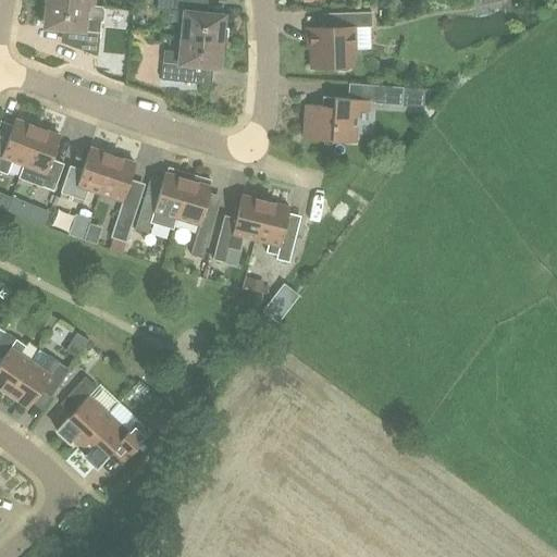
[(158,0),(157,10),(169,11),(168,22),(183,24),(182,38),(222,42),(224,15),(200,13),(201,0),(158,0)]
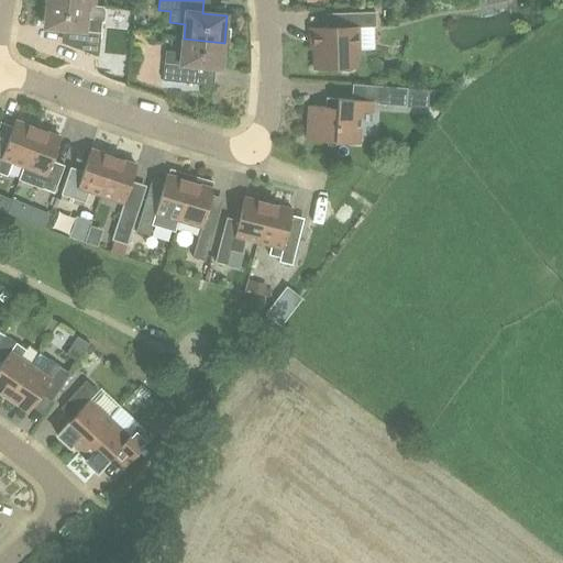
[(99,58),(102,22),(103,20),(105,12),(103,10),(103,8),(96,7),(47,1),(45,29),(69,31),(68,46),(99,58)]
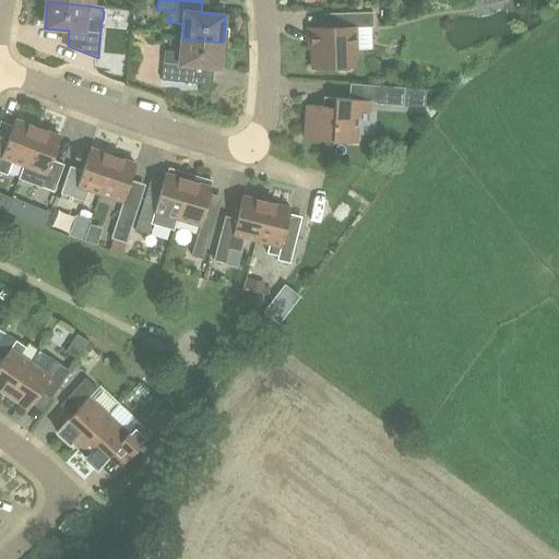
[(323,28),(308,28),(308,49),(311,49),(311,69),(336,68),(341,72),(349,72),(354,68),(355,68),(355,52),(358,52),(358,50),(358,28),(371,28),(373,28),(373,13),(345,14),(345,28),(323,28)]
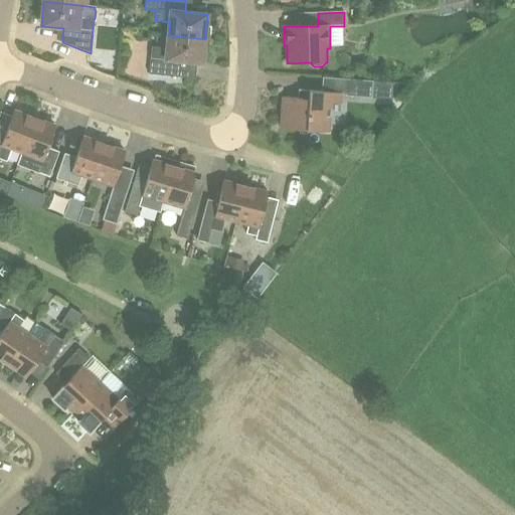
[(205,39),(168,35),(167,48),(152,47),(149,74),(178,77),(180,61),(202,63),(205,39)]
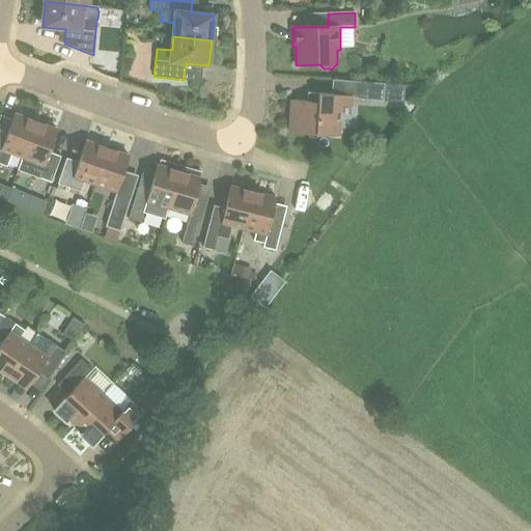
[(307,102),(291,101),(288,133),(338,137),(341,107),(352,108),(353,99),(383,102),(385,84),(333,80),(331,94),(308,92),(307,102)]
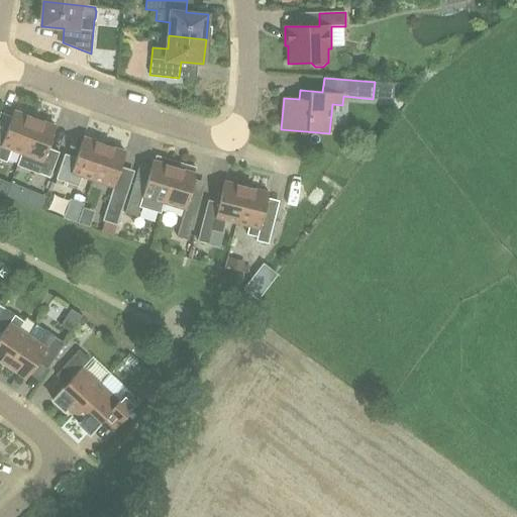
[(22,153),(35,120),(14,112),(6,134),(0,132),(0,160),(7,163),(12,149),(22,153)]
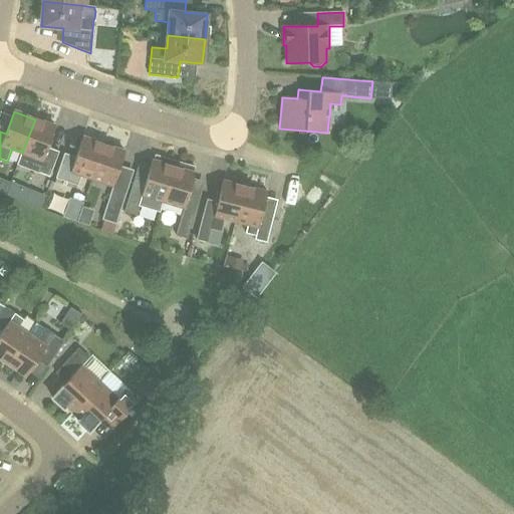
[(56,126),(35,119),(22,153),(18,165),(50,177),(59,152),(48,148),(56,126)]
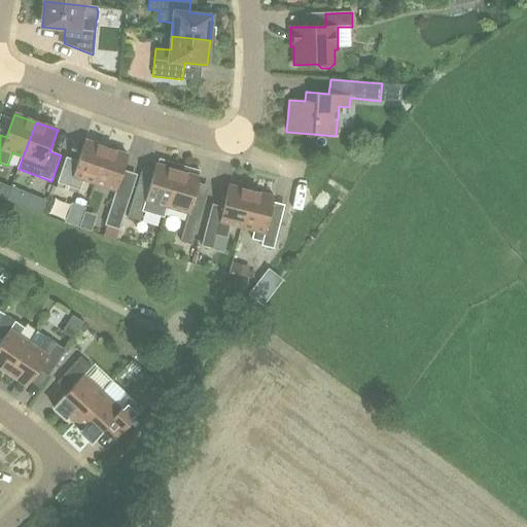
[(84,179),(95,182),(106,148),(84,141),(78,161),(67,157),(58,183),(80,190),(84,179)]
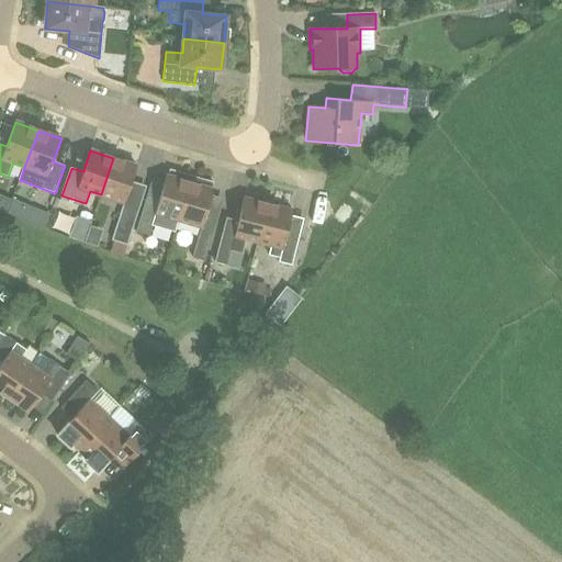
[(136,167),(113,158),(101,194),(124,203),(136,167)]
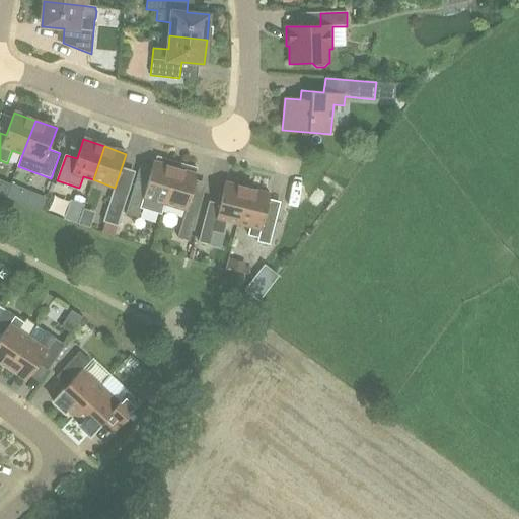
[(162,213),(165,203),(174,168),(176,163),(157,157),(155,163),(153,162),(146,187),(135,183),(126,214),(137,218),(141,207),(162,213)]
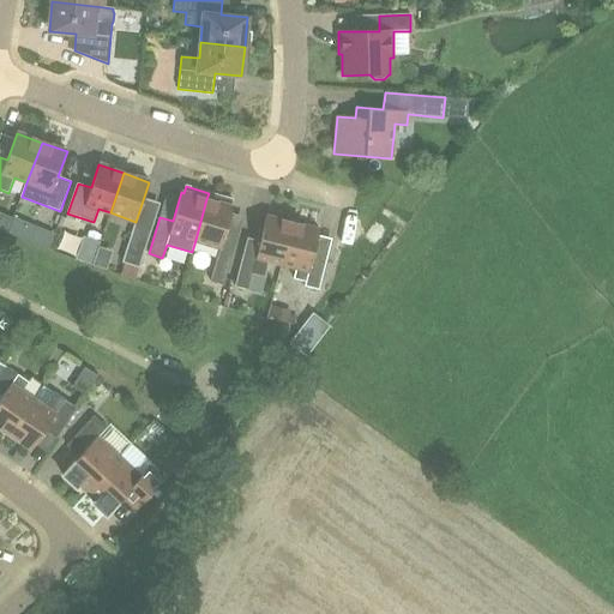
[(209,193),(206,199),(196,240),(220,247),(210,282),(224,286),(238,240),(224,235),(233,208),(230,206),(232,199),(209,193)]
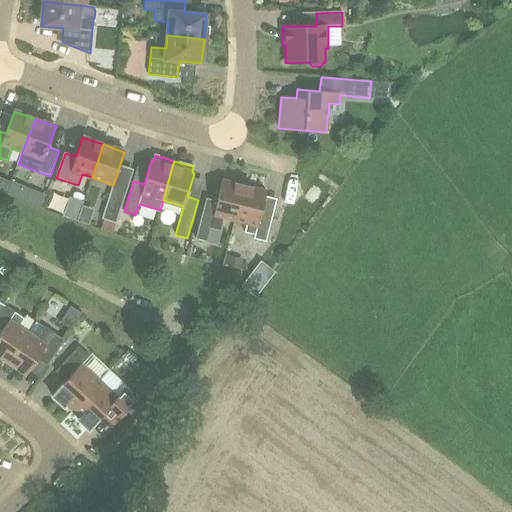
[(235,220),(243,186),(222,181),(212,219),(201,216),(196,239),(207,242),(210,229),(221,232),(224,218),(235,220)]
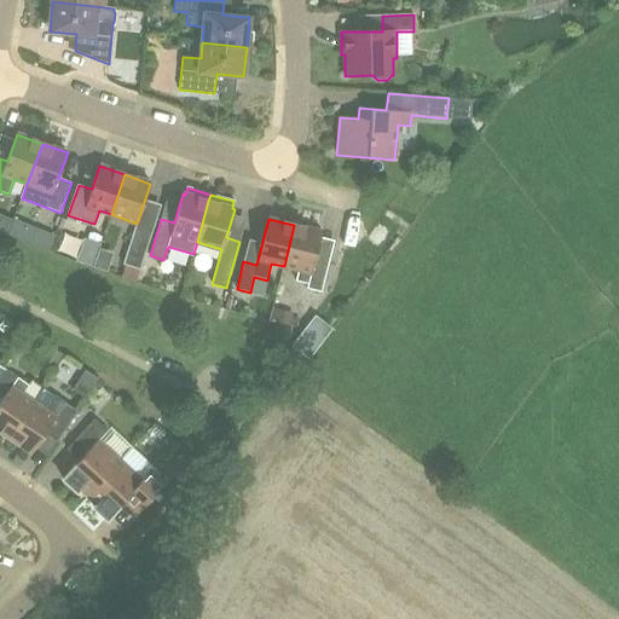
[(314,261),(322,232),(294,225),(284,266),(299,270),(296,282),(308,284),(307,289),(322,293),(329,265),(314,261)]
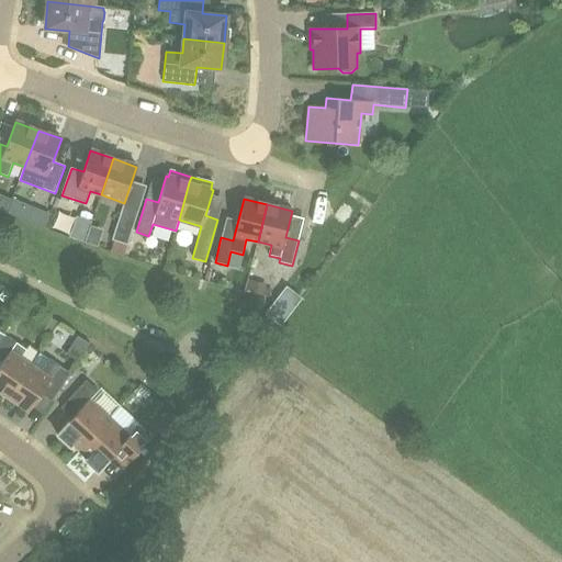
[(49,214),(36,210),(32,222),(44,227),(49,214)]
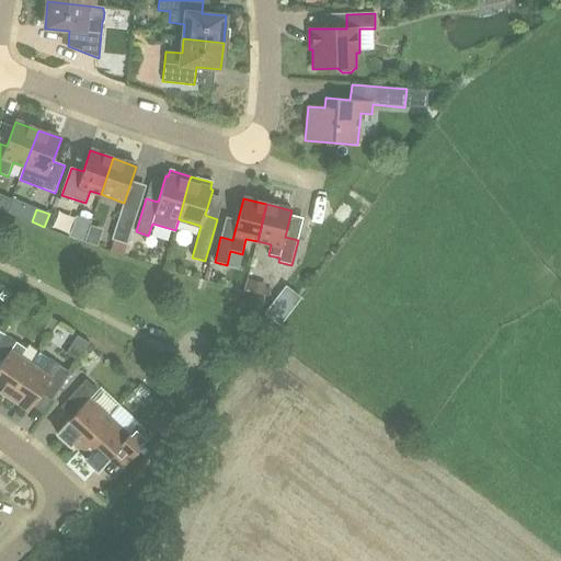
[(124,244),(135,216),(119,210),(109,239),(124,244)]
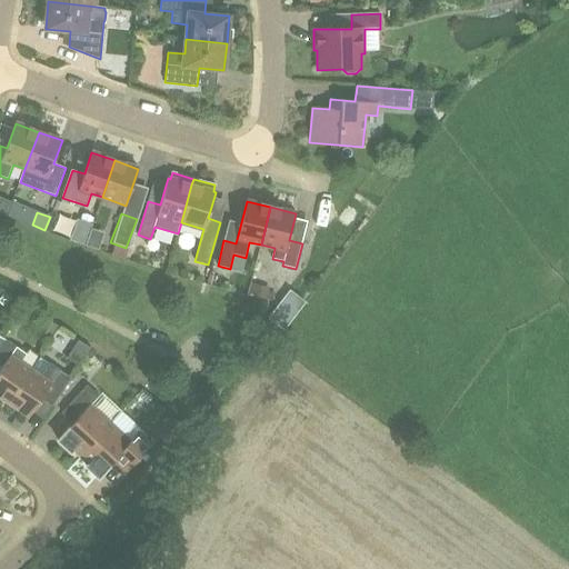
[(256,286),(253,296),(266,299),(268,290),(266,290),(266,288),(256,286)]
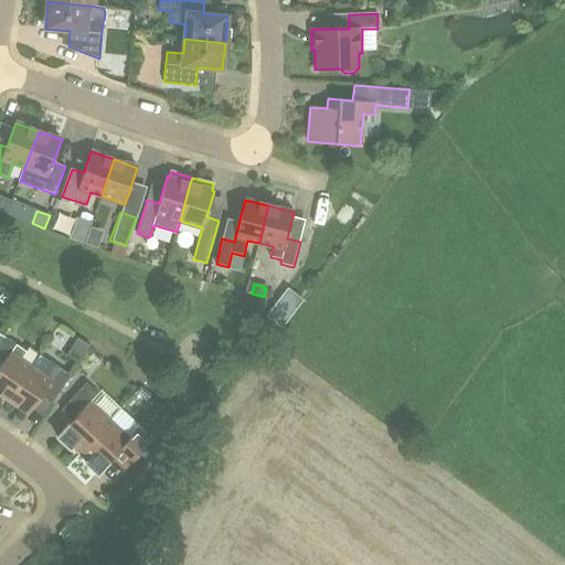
[(277,299),(267,312),(284,326),(294,312),(277,299)]
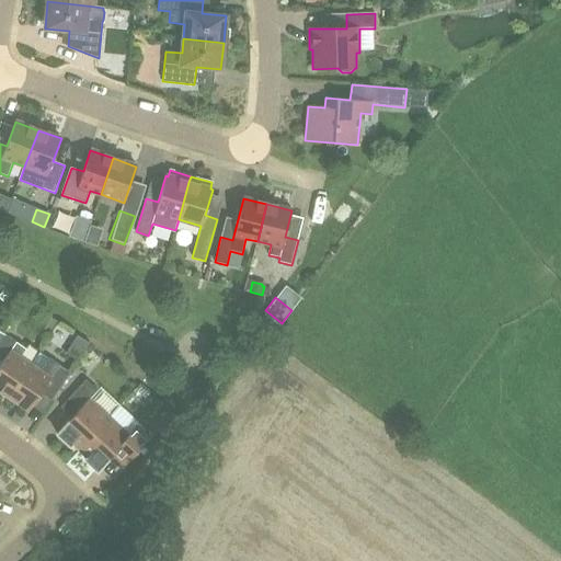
[(49,334),(57,321),(45,313),(37,327),(49,334)]
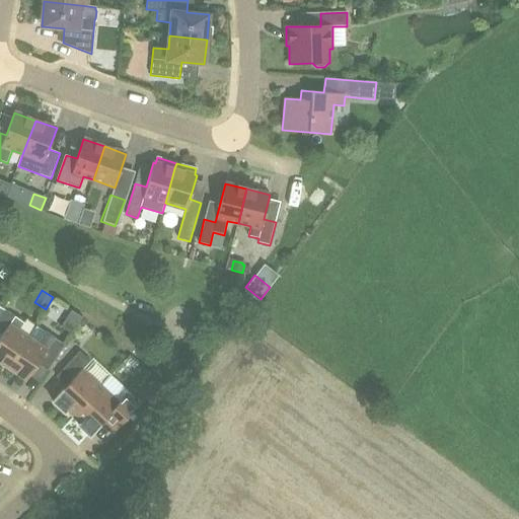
[(0,339),(0,362),(8,367),(28,338),(19,331),(24,323),(5,310),(0,316),(0,337),(1,338),(0,339)]
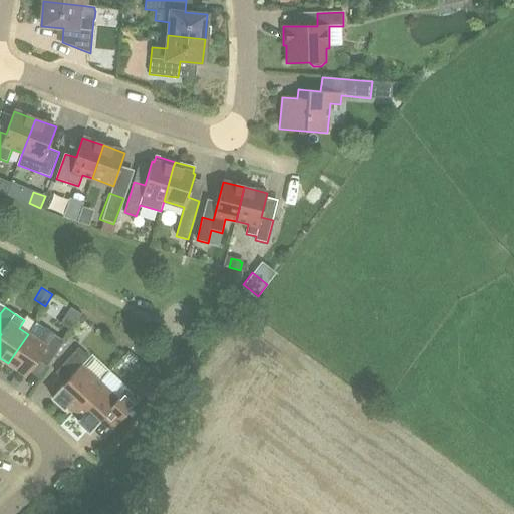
[(28,334),(8,363),(26,376),(38,359),(48,366),(65,342),(36,322),(28,334)]
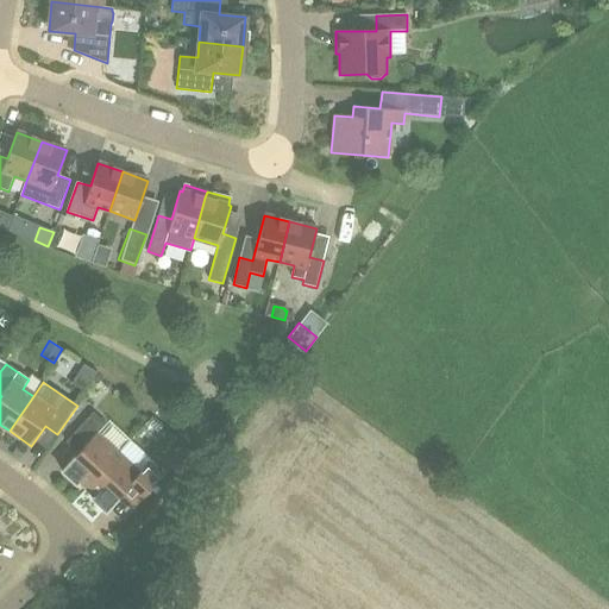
[(62,472),(83,491),(119,453),(98,433),(106,425),(94,413),(74,434),(86,446),(62,472)]
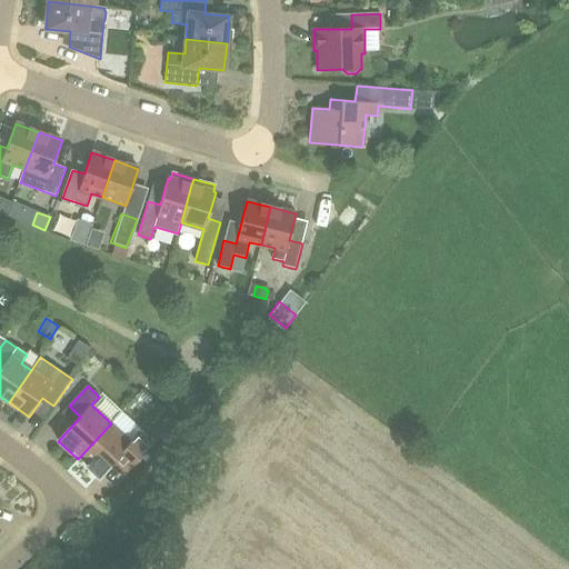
[(131,441),(111,423),(78,459),(98,478),(113,461),(126,472),(151,443),(139,433),(131,441)]
